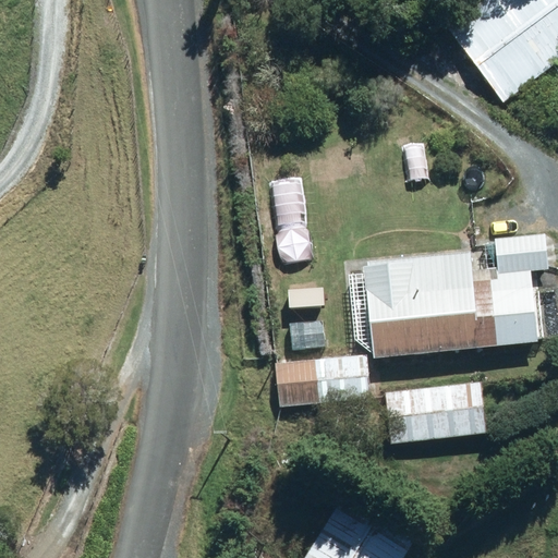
[(557,0),(483,0),(445,29),(502,105),(557,61),(557,0)]
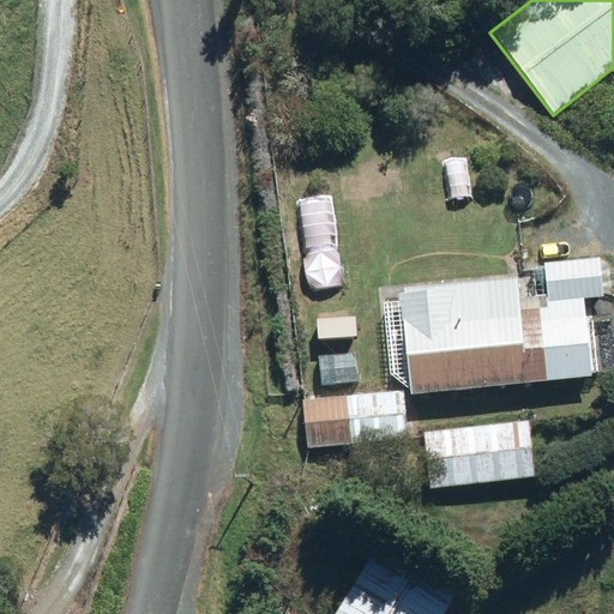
[(515,277),(397,289),(398,301),(405,378),(407,393),(588,375),(581,298),(602,295),(599,258),(541,263),(543,294),(516,298),(515,277)]
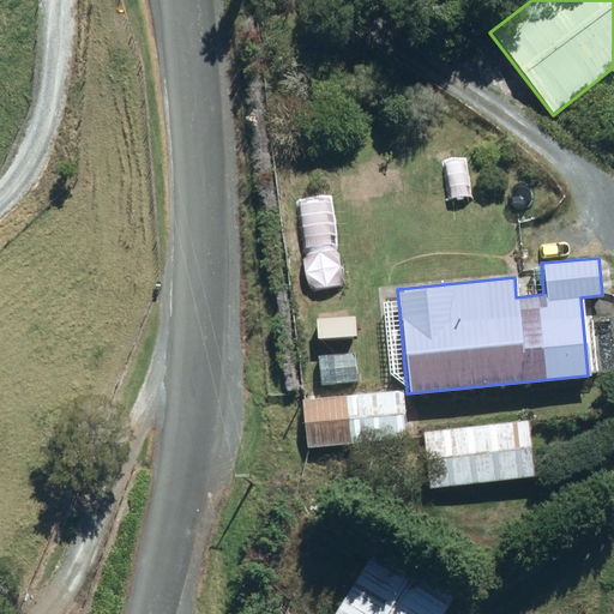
[(354,354),(318,356),(320,386),(356,383),(354,354)]
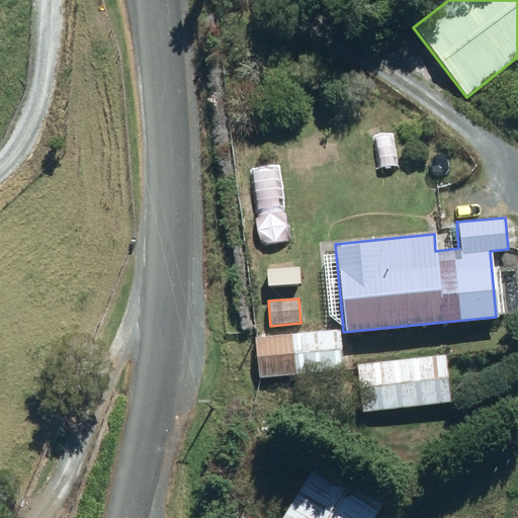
[(338,330),(253,337),(256,376),(342,369),(338,330)]
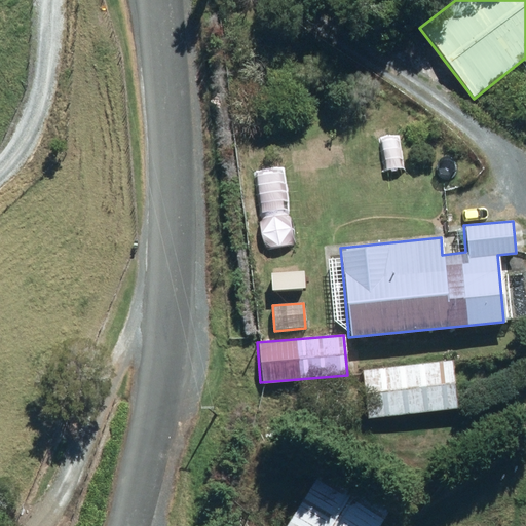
[(453,361),(362,372),(368,419),(458,408),(453,361)]
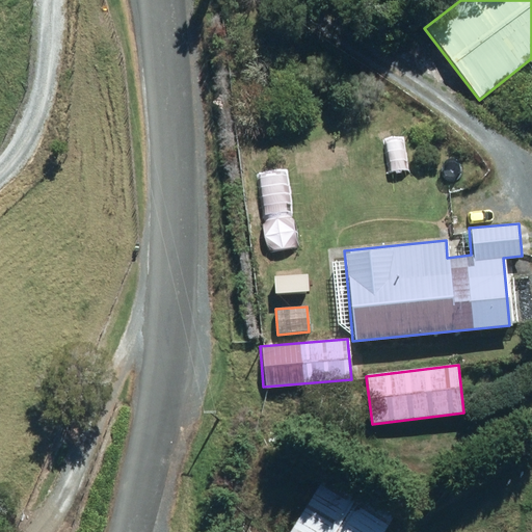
[(326,475),(290,531),(383,531),(394,516),(326,475)]
